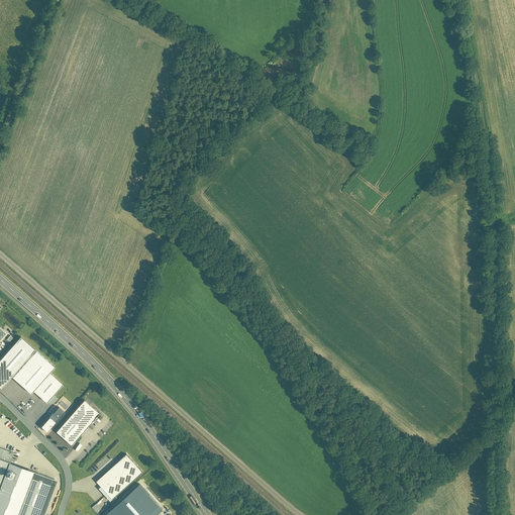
[(55,368),(20,337),(0,359),(0,388),(1,389),(11,377),(30,394),(33,391),(49,374),(55,368)]
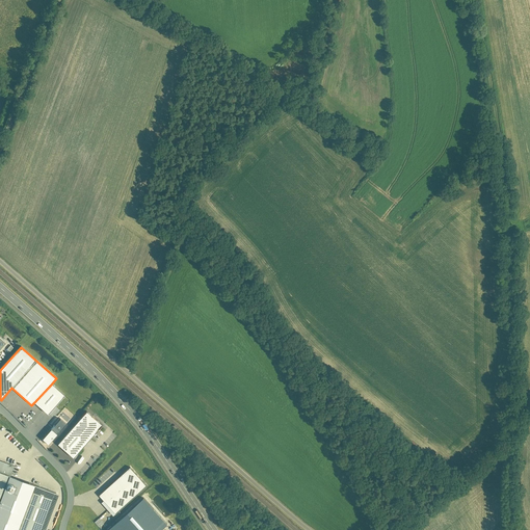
[(51,385),(34,402),(48,415),(64,396),(51,385)]
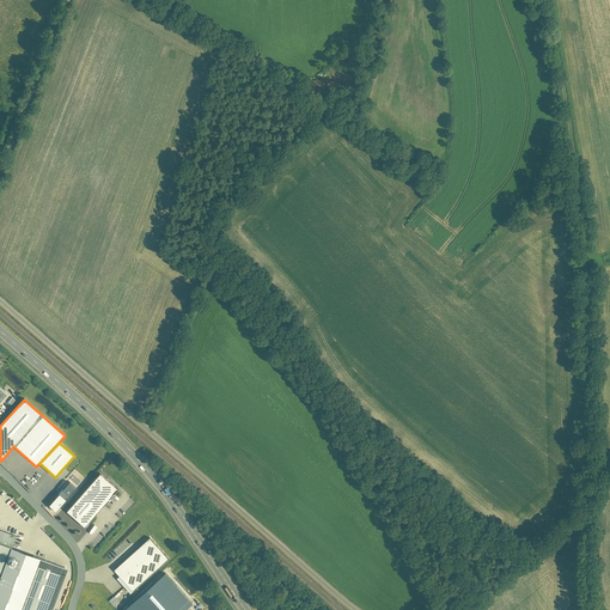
[(99,476),(66,514),(84,530),(116,492),(99,476)]
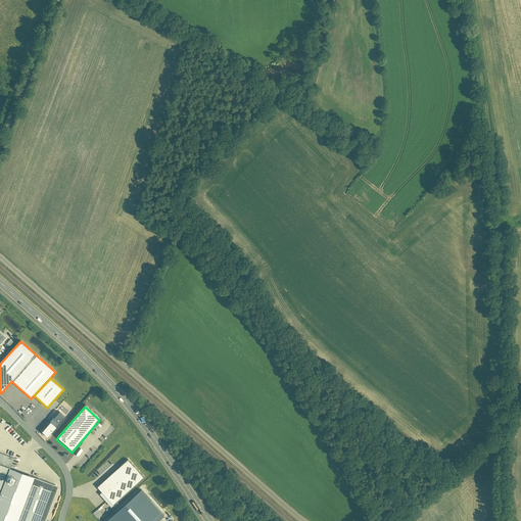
[(57,413),(40,433),(46,438),(63,418),(57,413)]
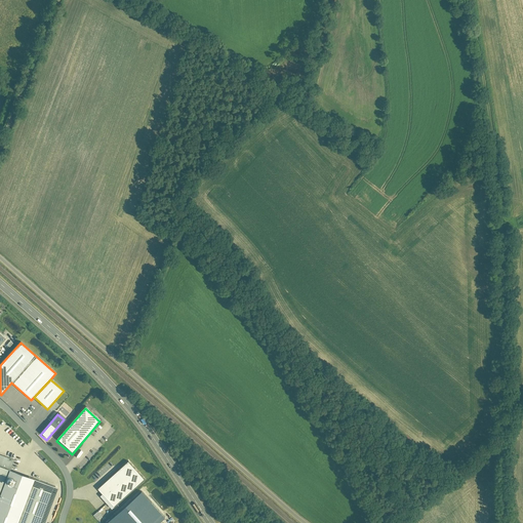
[(13,461),(0,456),(0,522),(45,522),(58,488),(10,470),(13,461)]
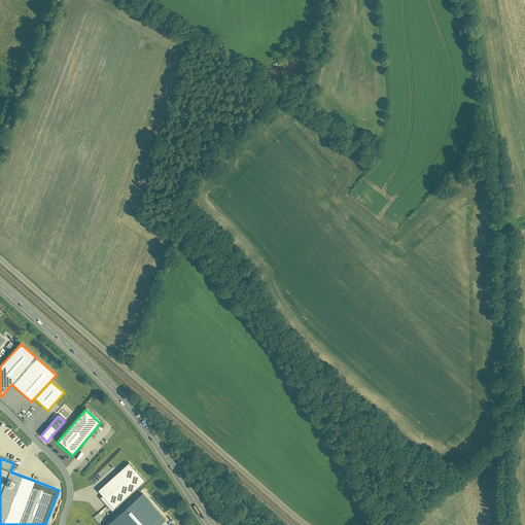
[(144,481),(128,463),(98,490),(114,509),(144,481)]
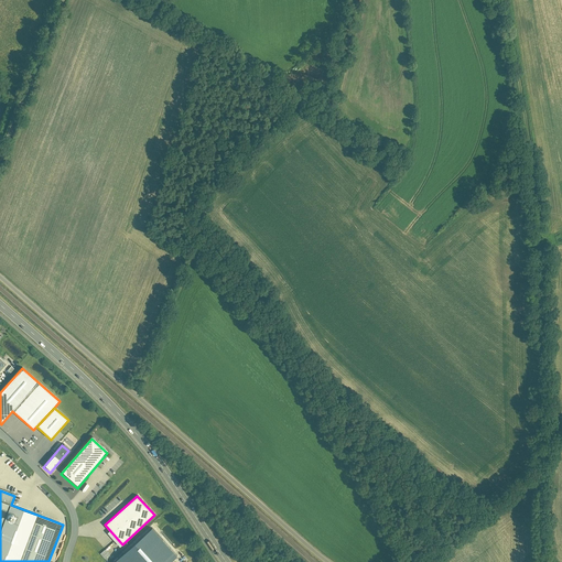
[(118,560),(119,561),(171,561),(175,558),(151,530),(118,560)]
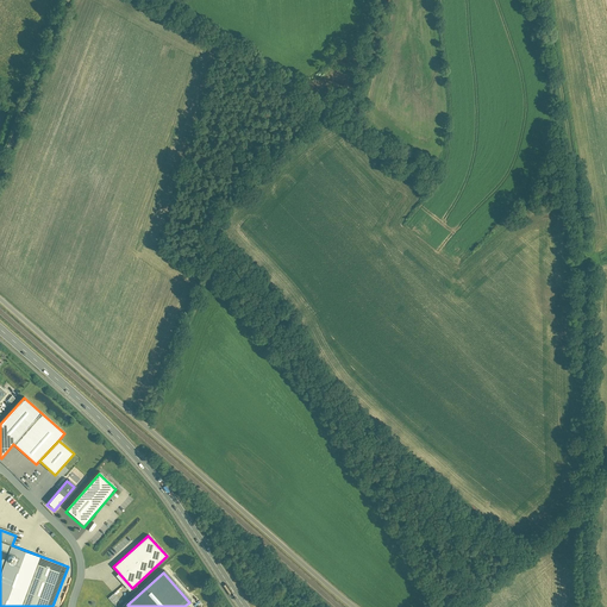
[(106,600),(111,605),(117,600),(111,595),(106,600)]
